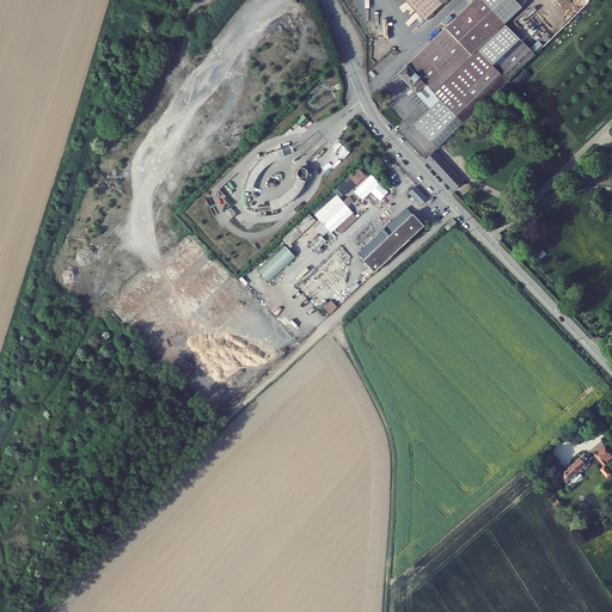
[(491,0),(476,0),(457,17),(402,67),(434,102),(442,95),(465,120),(518,72),(531,60),(540,50),(530,38),(501,65),(483,46),(510,20),(491,0)]
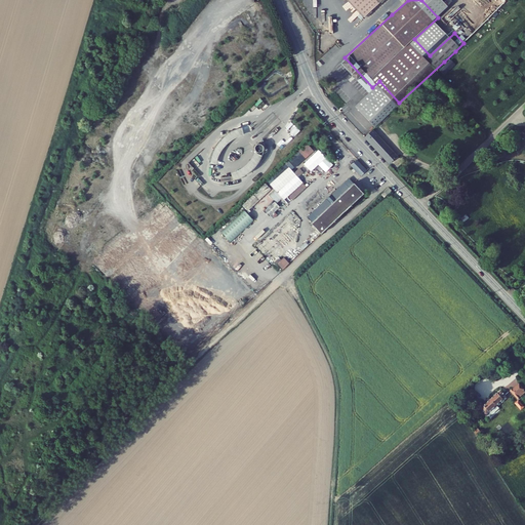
[(346,0),(362,17),(380,0),(346,0)]
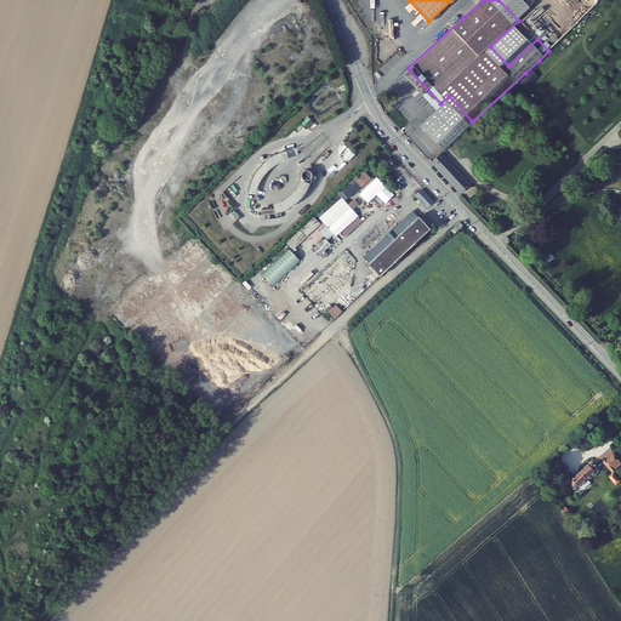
[(371,30),(379,38),(387,28),(380,21),(371,30)]
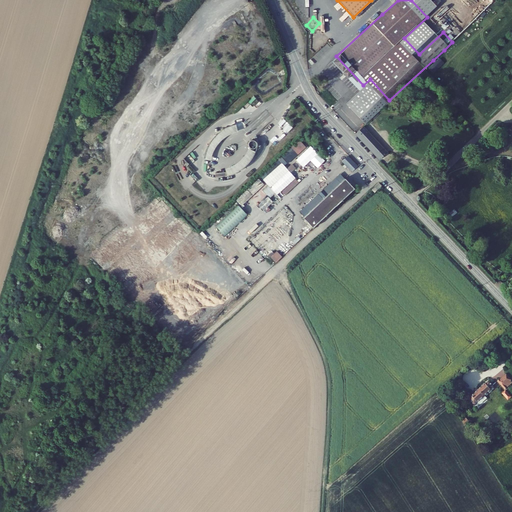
[(444,50),(433,60),(437,65),(448,55),(444,50)]
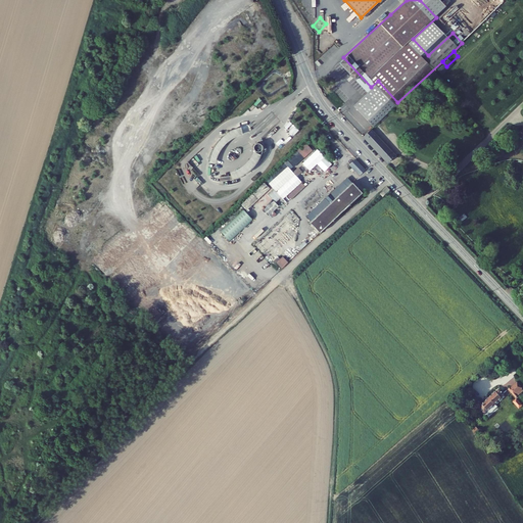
[(397,149),(374,124),(365,132),(389,157),(397,149)]
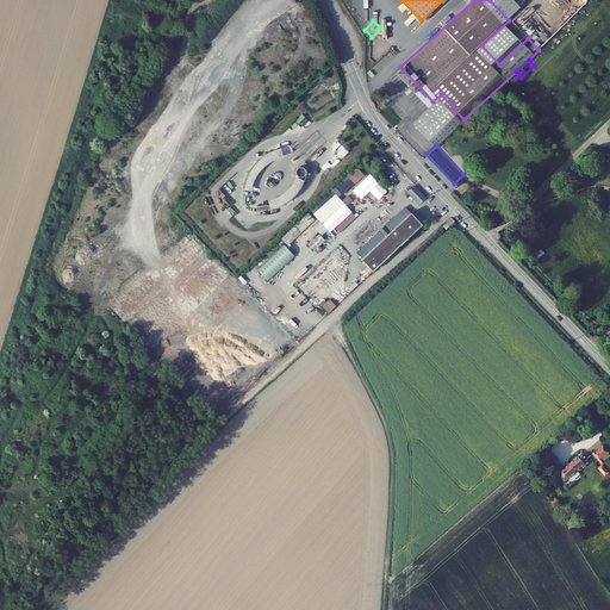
[(243,188),(243,191),(253,192),(253,190),(254,186),(255,181),(257,176),(262,172),(266,167),(272,163),(275,161),(279,160),(284,159),(285,157),(282,149),(277,150),(274,151),(267,155),(262,157),(260,160),(256,163),(251,169),(248,175),(247,179),(244,185),(243,188)]
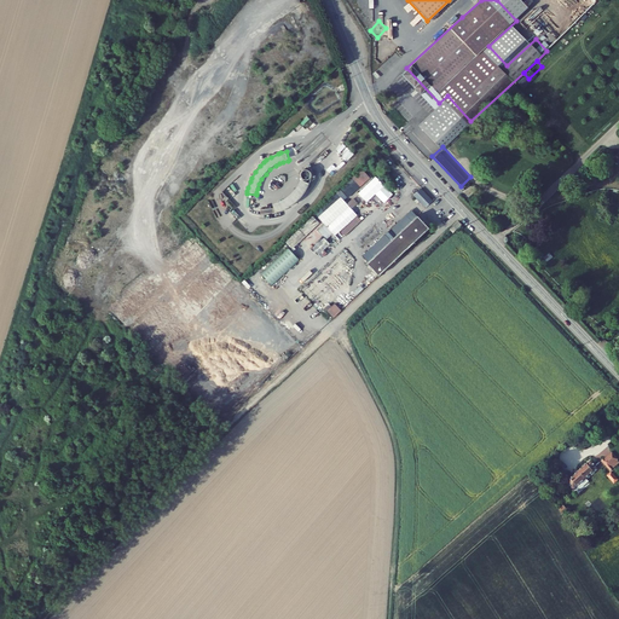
[(273,204),(276,213),(277,213),(283,210),(289,208),(293,204),(296,202),(301,197),(305,191),(307,186),(308,184),(301,180),(298,187),(296,189),(294,192),(289,196),(285,200),(282,201),(277,203),(273,204)]
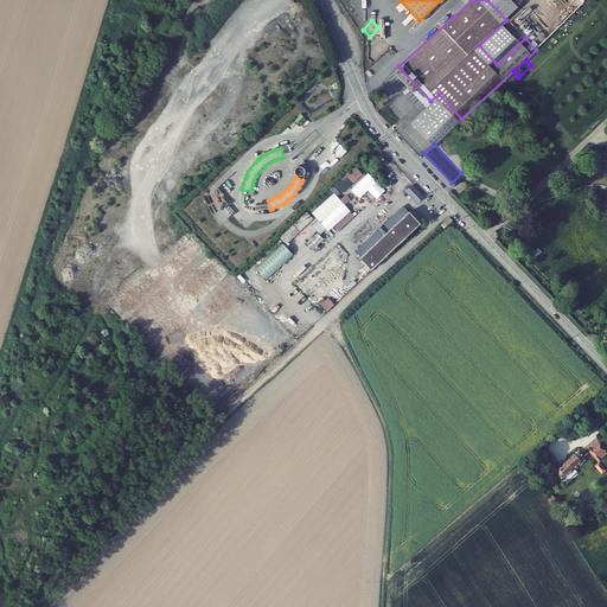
[(404,191),(417,203),(425,196),(411,184),(404,191)]
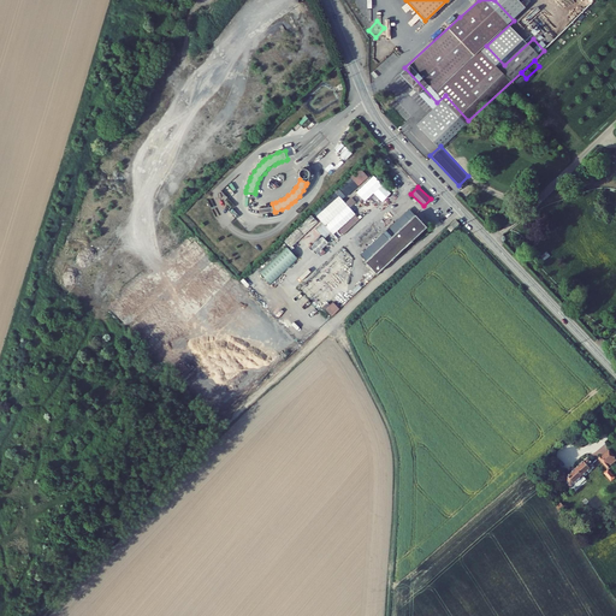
[(317,217),(333,235),(356,214),(339,196),(317,217)]
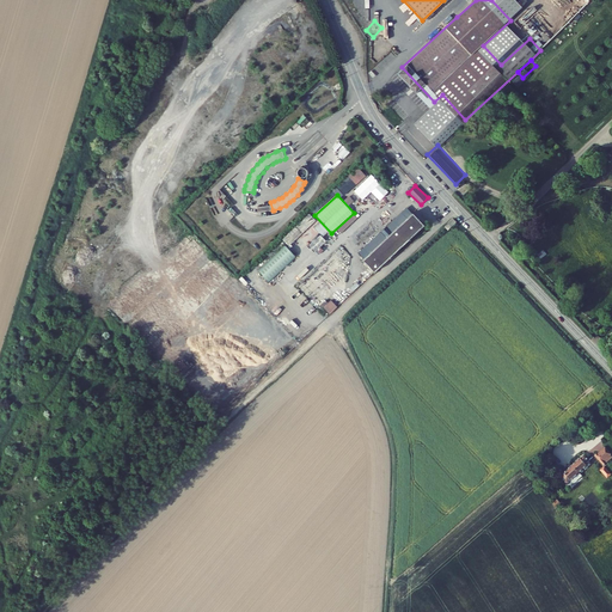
[(395,204),(399,210),(404,206),(399,200),(395,204)]
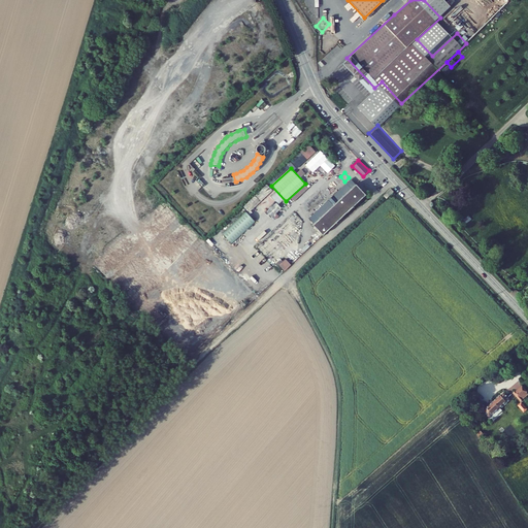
[(314,220),(323,230),(367,189),(358,178),(314,220)]
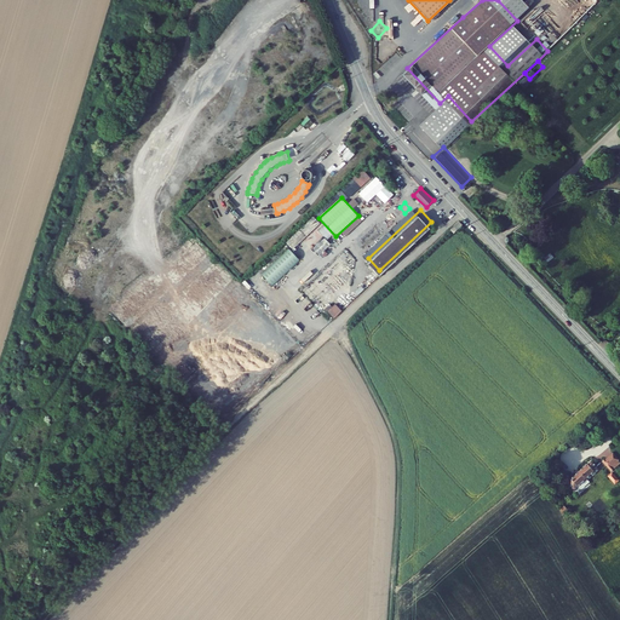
[(262,275),(273,286),(300,260),(290,250),(262,275)]
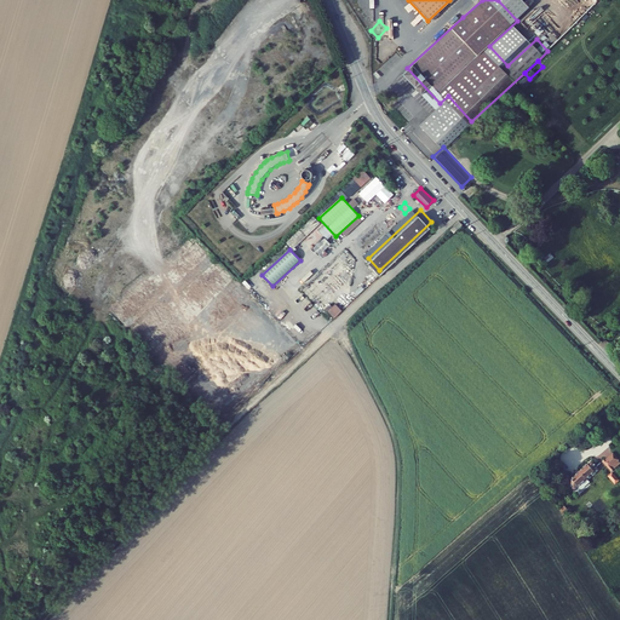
[(328,310),(334,316),(340,311),(336,304),(328,310)]
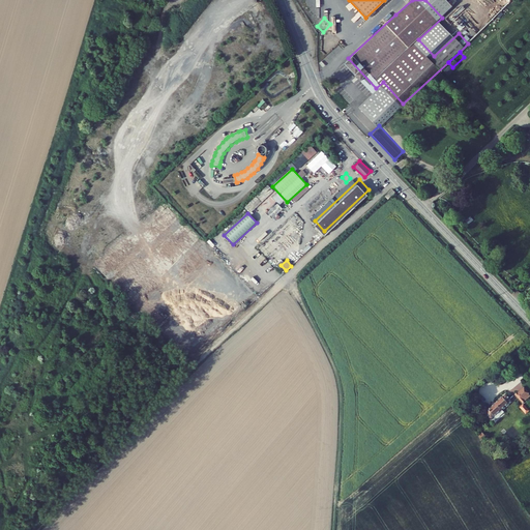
[(513,391),(522,401),(524,398),(517,388),(513,391)]
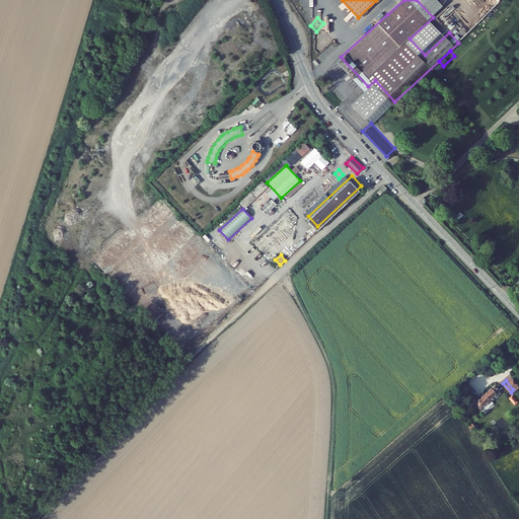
[(495,382),(486,390),(491,396),(498,389),(498,386),(495,382)]
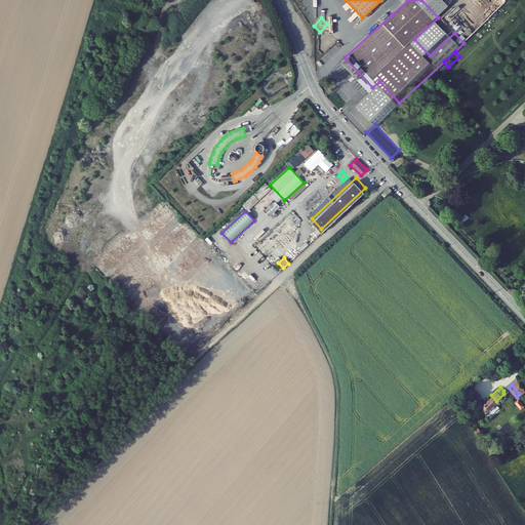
[(479,405),(484,411),(496,401),(491,395),(479,405)]
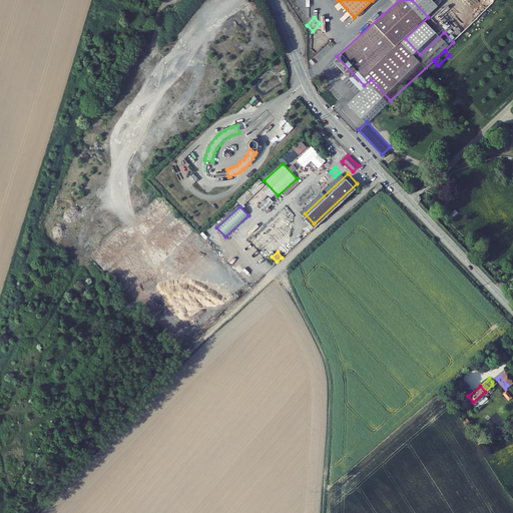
[(474,407),(478,411),(485,404),(482,400),(474,407)]
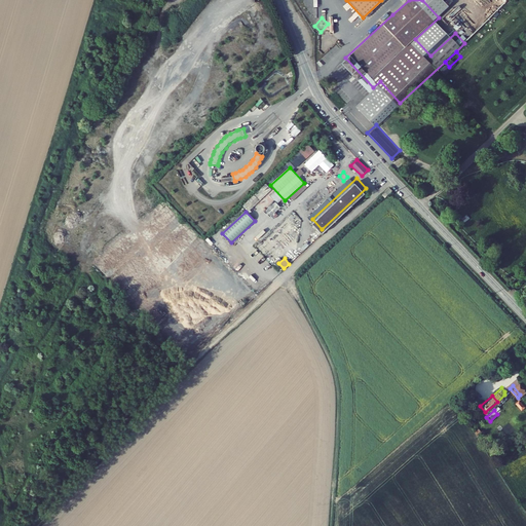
[(477,425),(472,430),(474,435),(480,429),(477,425)]
